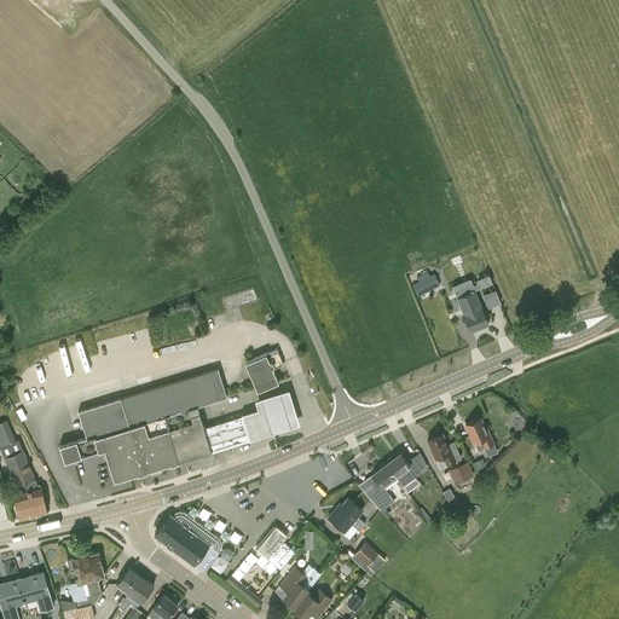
[(418,296),(440,285),(434,273),(431,276),(428,271),(417,277),(420,281),(412,284),(418,296)]
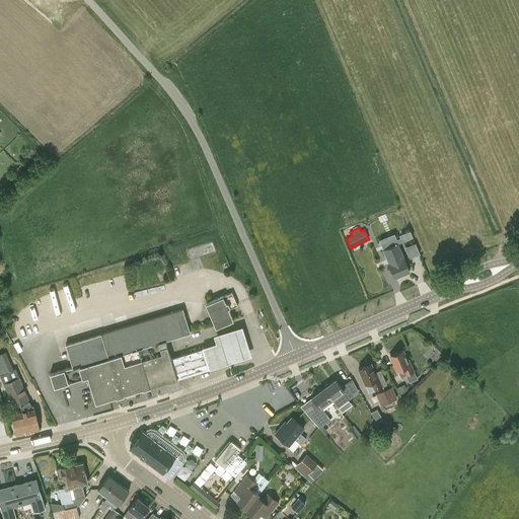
[(410,272),(397,243),(382,249),(394,278),(410,272)]
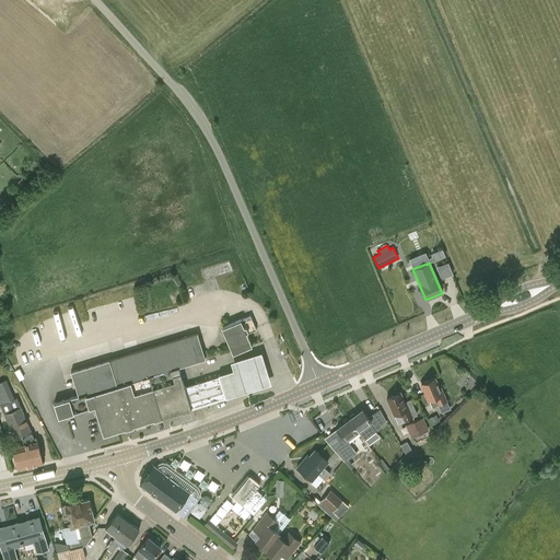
[(177,290),(175,283),(160,289),(162,294),(177,290)]
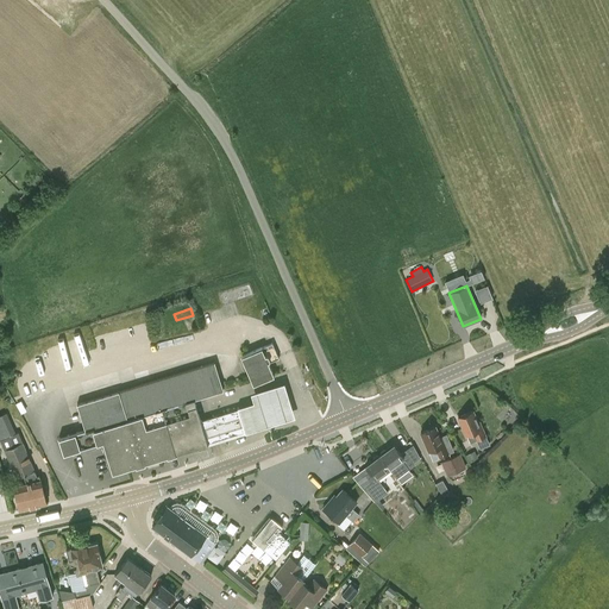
[(272,344),(240,357),(248,374),(251,381),(253,385),(274,376),(268,363),(278,358),(272,344)]
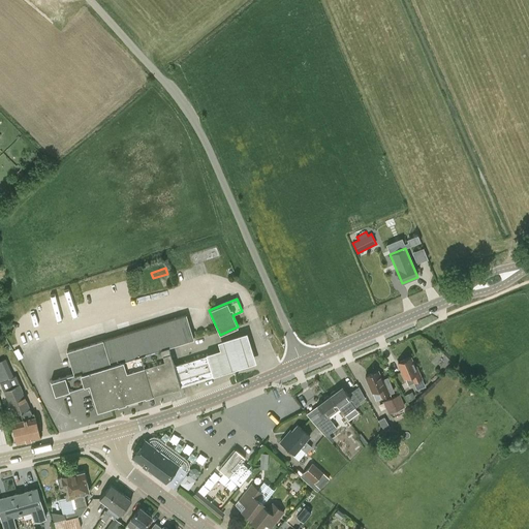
[(73,374),(51,380),(55,395),(89,384),(97,411),(117,405),(118,406),(125,403),(125,402),(145,396),(145,397),(153,395),(152,394),(172,387),(172,389),(181,386),(174,366),(174,364),(146,372),(144,366),(126,372),(123,362),(161,350),(162,354),(170,352),(168,347),(194,340),(186,314),(103,340),(66,351),(73,374)]
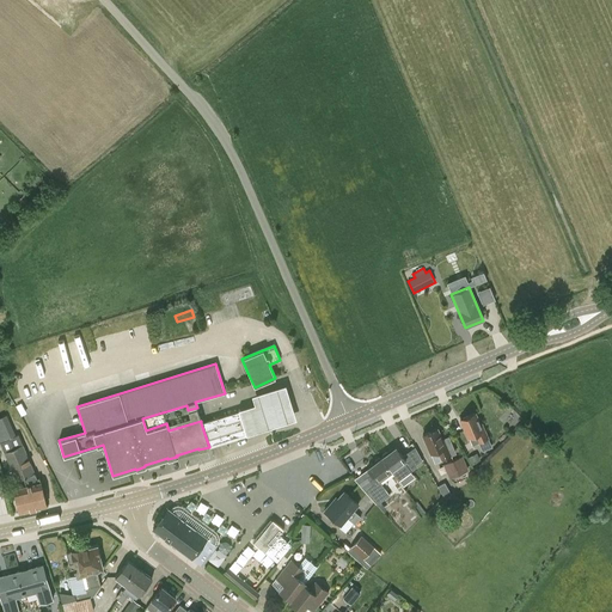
[(254,405),(238,410),(245,433),(246,433),(295,416),(285,384),(251,396),(254,405)]
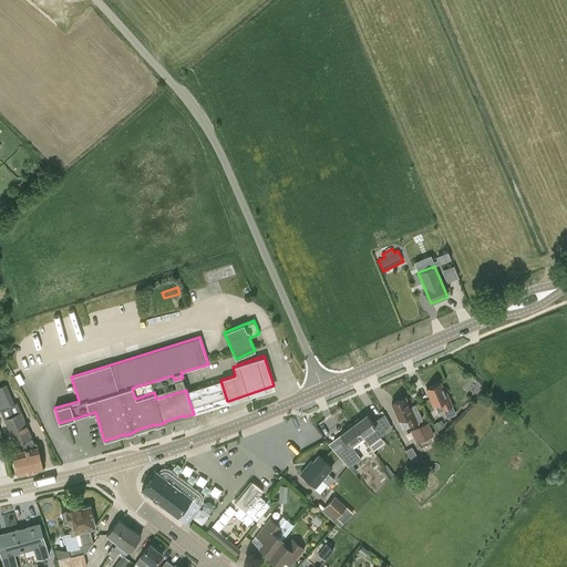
[(0,370),(0,372),(6,380),(11,377),(6,367),(0,370)]
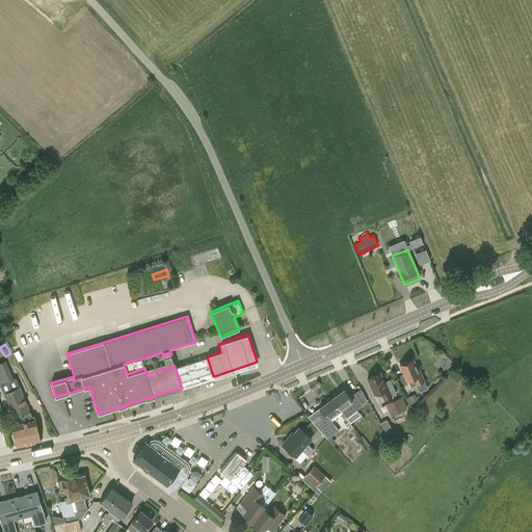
[(182,366),(176,367),(182,389),(188,387),(215,377),(214,376),(213,376),(207,356),(206,357),(206,358),(182,366)]
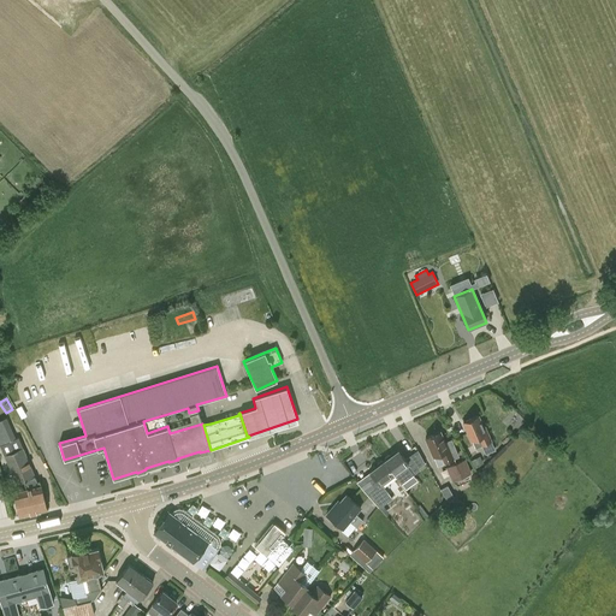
[(496,450),(492,442),(485,425),(483,426),(478,415),(463,422),(471,440),(472,440),(475,449),(481,446),(485,454),(496,450)]
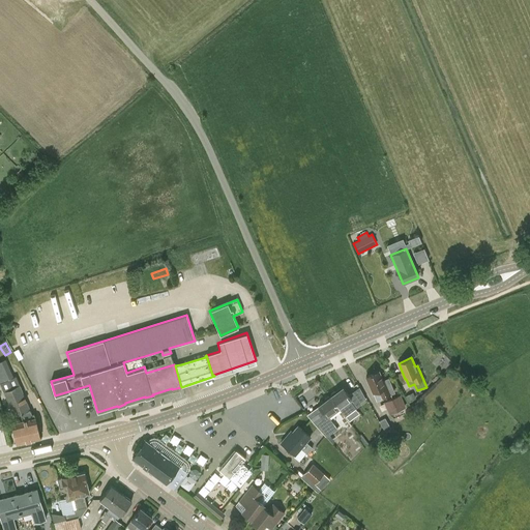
[(40,438),(35,417),(34,413),(32,414),(17,376),(13,377),(5,359),(0,361),(0,383),(3,391),(4,391),(15,416),(20,414),(23,420),(11,423),(17,444),(40,438)]
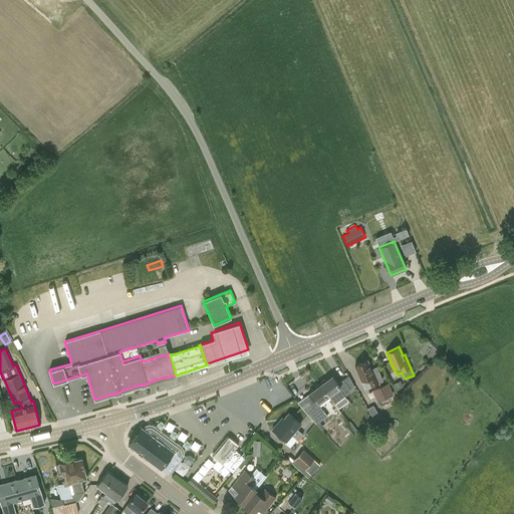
[(376,366),(371,368),(367,360),(354,365),(364,389),(378,382),(383,380),(376,366)]
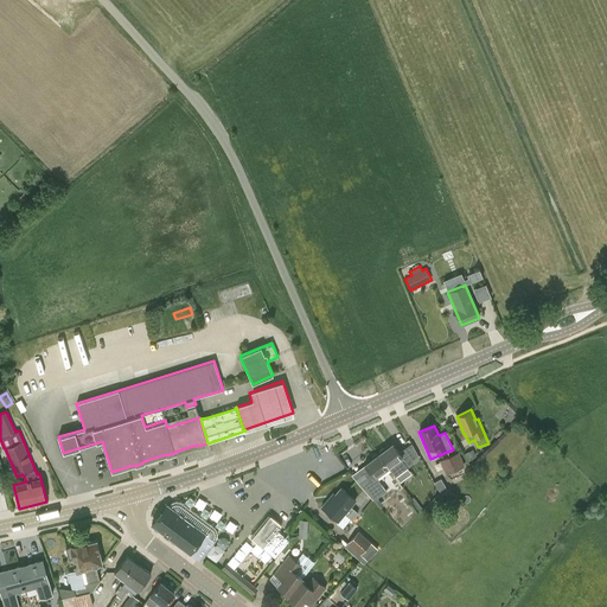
[(379,453),(378,454),(388,467),(401,458),(408,467),(414,462),(413,461),(419,457),(411,443),(398,453),(393,443),(384,449),(383,448),(379,452),(379,453)]
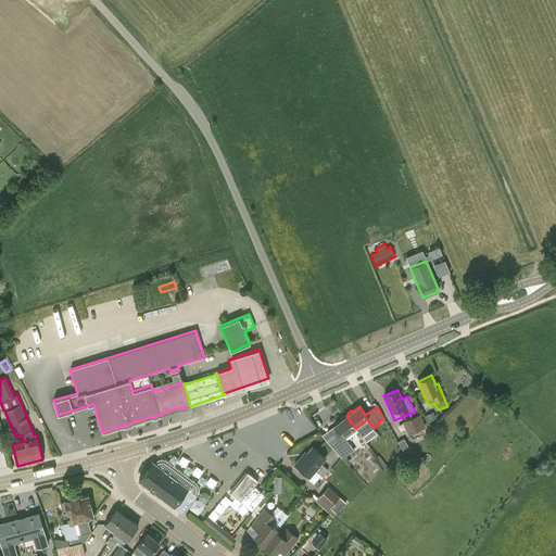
[(420,414),(402,421),(408,434),(426,427),(420,414)]
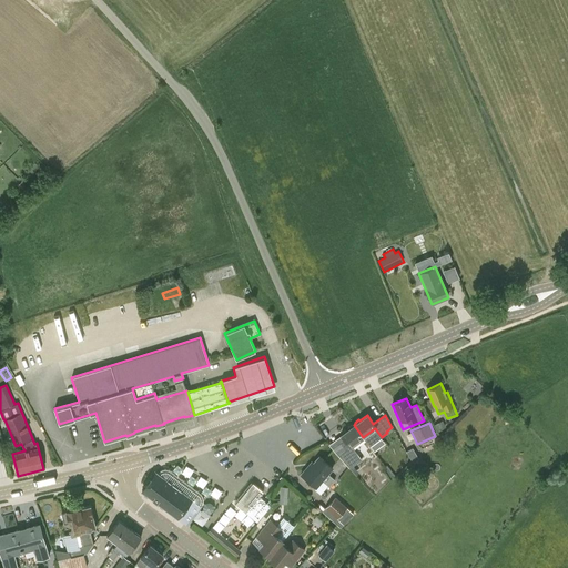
[(341,435),(328,444),(350,468),(362,459),(352,446),(363,437),(354,425),(353,426),(352,425),(348,427),(348,429),(341,435)]
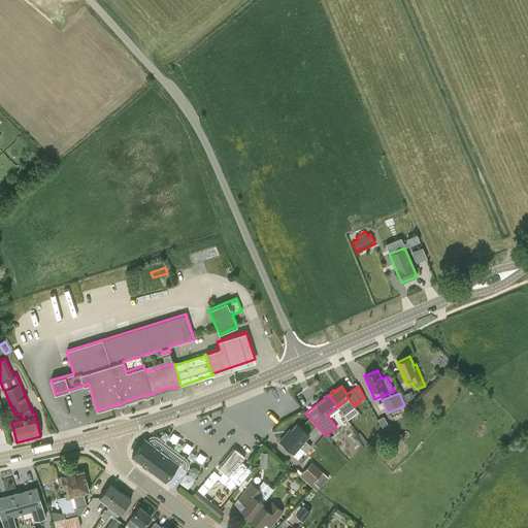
[(390,427),(384,416),(377,420),(383,428),(384,430),(390,427)]
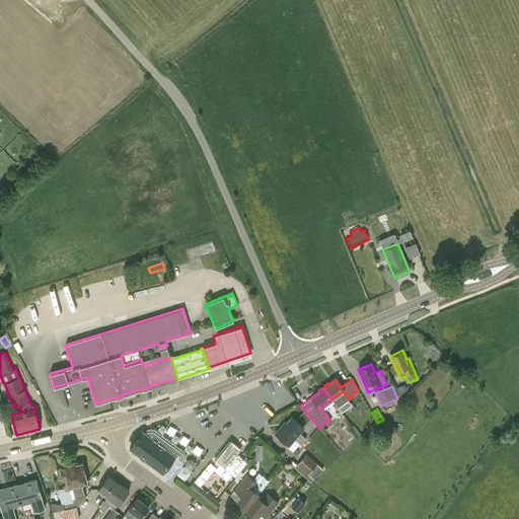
[(306,438),(300,432),(304,428),(291,417),(282,428),(281,427),(275,434),(289,445),(294,439),(300,445),(306,438)]
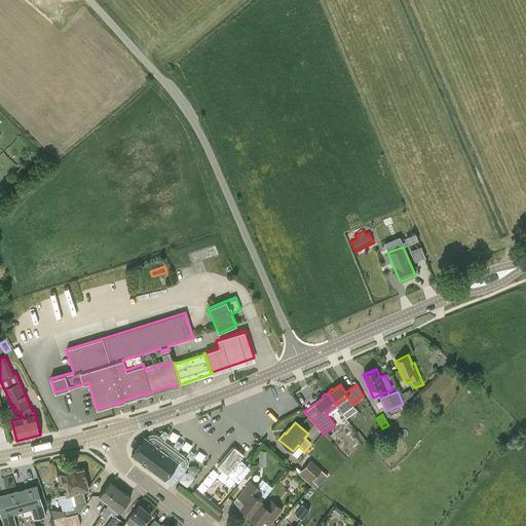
[(152,436),(149,438),(147,439),(145,437),(130,455),(173,486),(184,472),(186,468),(187,466),(188,463),(187,460),(186,457),(158,437),(155,436),(152,436)]
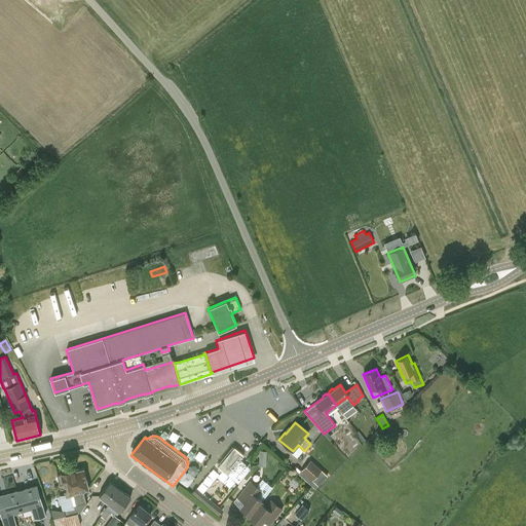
[(402,451),(400,442),(393,444),(396,453),(402,451)]
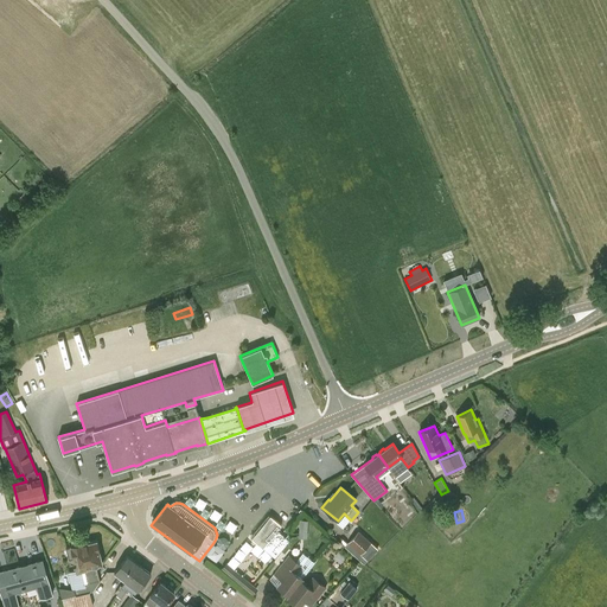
[(289,541),(278,530),(281,525),(270,516),(253,537),(263,547),(262,547),(275,557),(289,541)]
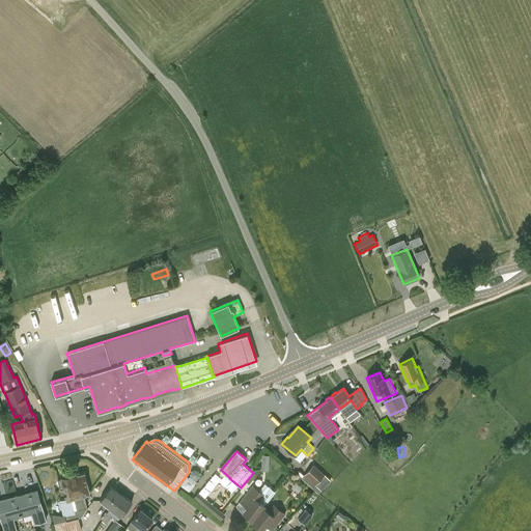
[(314,490),(318,493),(331,480),(325,474),(328,471),(319,464),(316,467),(313,464),(304,475),(302,478),(314,490)]
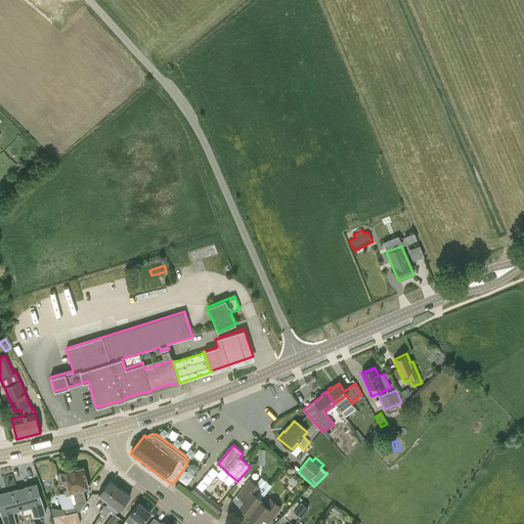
[(190,462),(178,478),(186,484),(199,468),(190,462)]
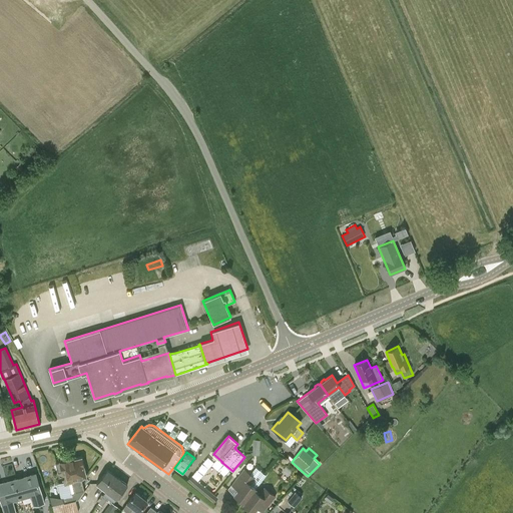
[(61,472),(64,482),(57,483),(61,498),(62,498),(63,503),(52,505),(53,512),(75,512),(78,511),(75,500),(78,499),(84,491),(81,478),(86,477),(81,457),(68,460),(68,459),(66,458),(60,459),(60,460),(59,461),(59,462),(55,463),(57,473),(61,472)]
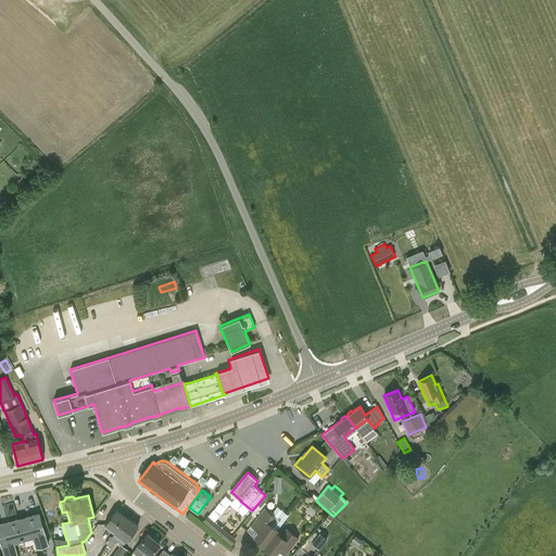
[(277,506),(272,514),(264,508),(251,526),(257,531),(254,536),(264,544),(275,531),(276,531),(289,515),(277,506)]
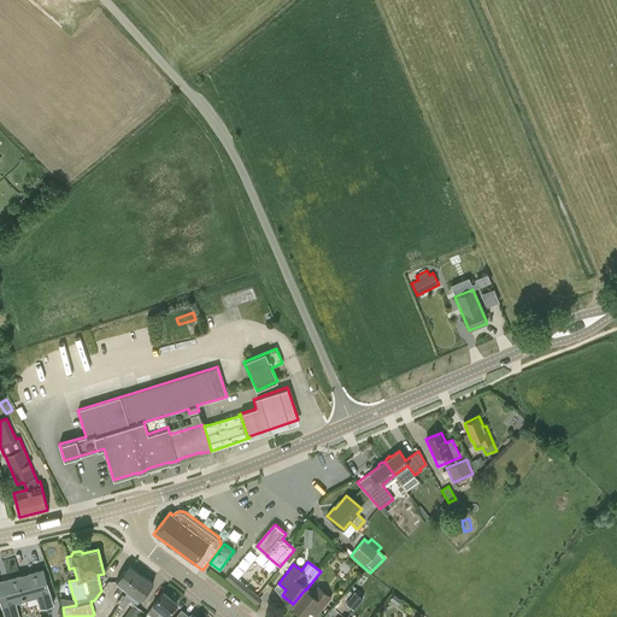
[(128,591),(141,574),(128,564),(116,581),(128,591)]
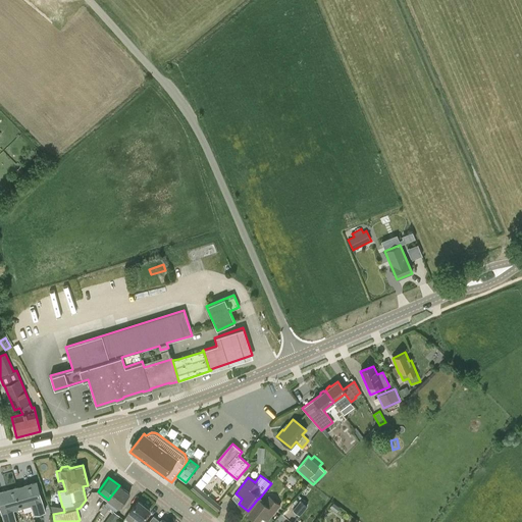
[(44,511),(36,481),(0,491),(0,506),(4,521),(15,521),(12,510),(31,504),(34,514),(44,511)]
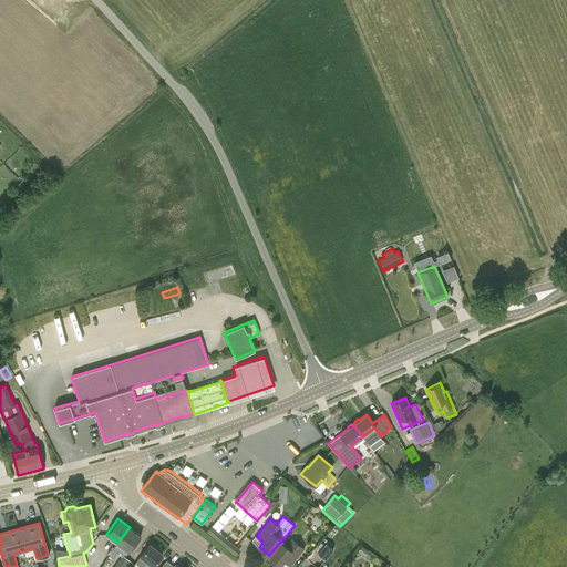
[(226,547),(230,542),(219,533),(210,526),(206,531),(226,547)]
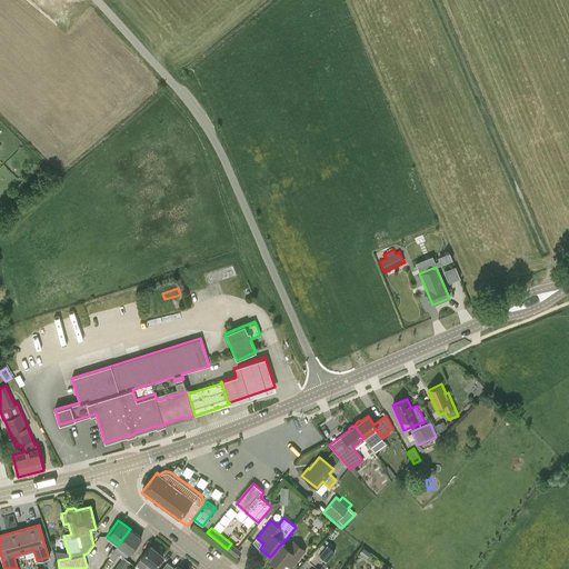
[(118,545),(119,546),(109,558),(113,561),(118,555),(122,558),(113,568),(125,568),(130,562),(126,558),(129,553),(141,538),(130,529),(118,545)]
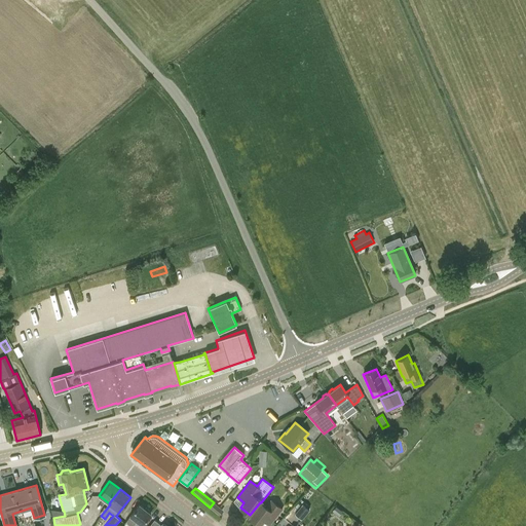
[(260,502),(250,515),(250,516),(249,517),(260,525),(263,521),(270,525),(283,509),(271,499),(266,506),(261,502),(260,502)]
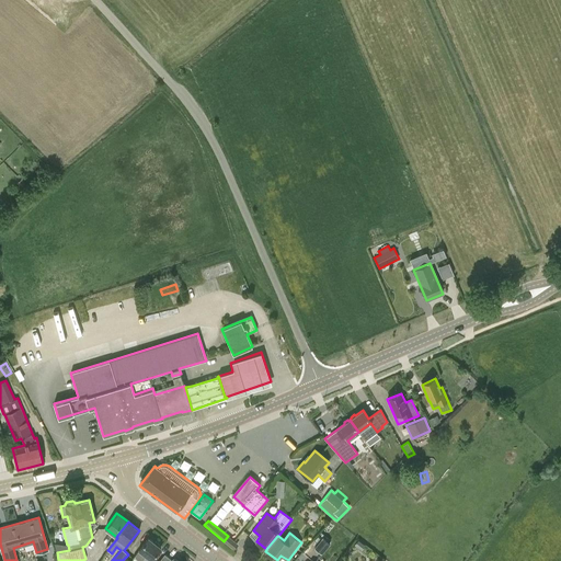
[(325,535),(315,548),(321,553),(330,542),(329,541),(331,539),(325,535)]
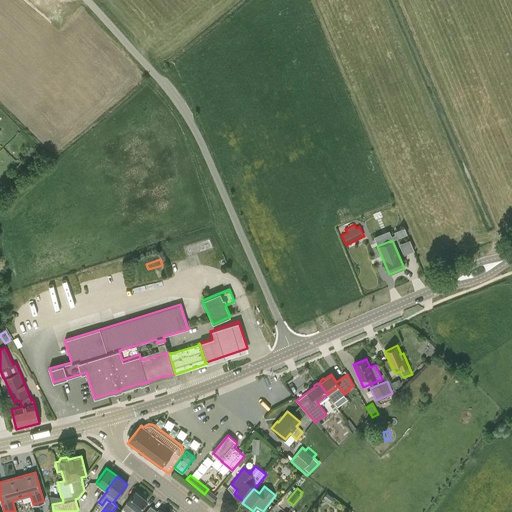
[(126,502),(127,502),(122,508),(127,511),(140,511),(138,510),(147,500),(145,498),(145,497),(142,494),(141,495),(135,491),(126,502)]
